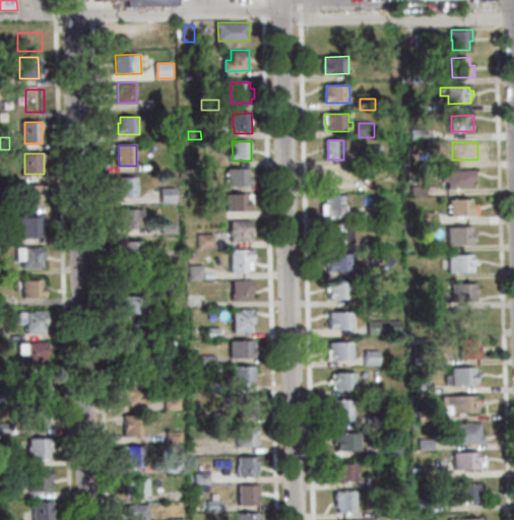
[(230,186),(230,170),(251,169),(251,186),(230,186)]
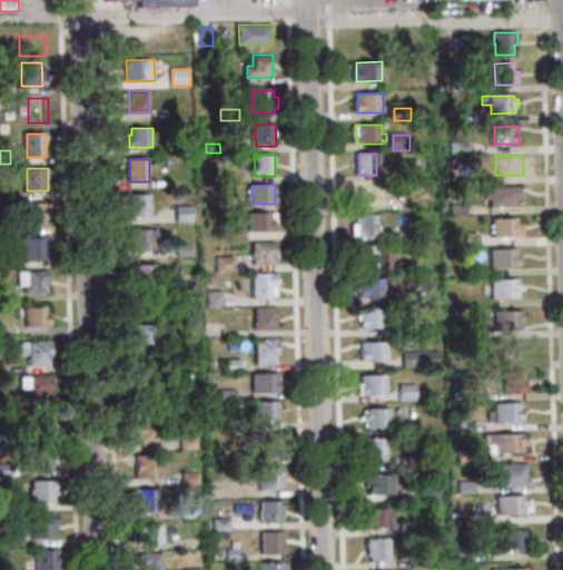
[(385,205),(361,205),(361,186),(385,186),(385,205)]
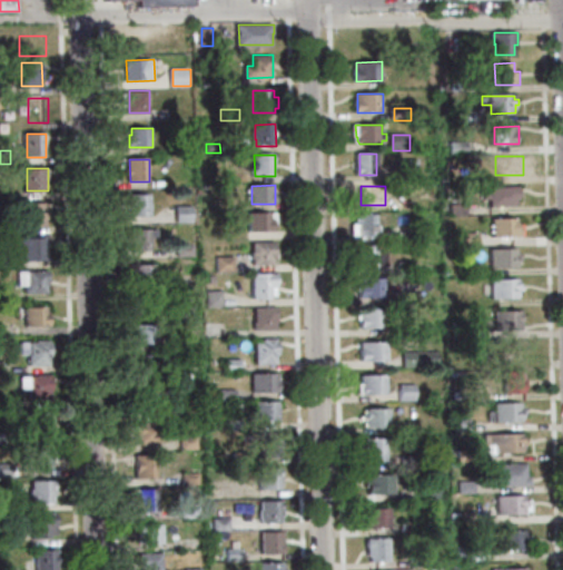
[(494,206),(494,199),(487,199),(486,190),(493,190),(493,187),(520,187),(521,197),(517,197),(517,206),(494,206)]
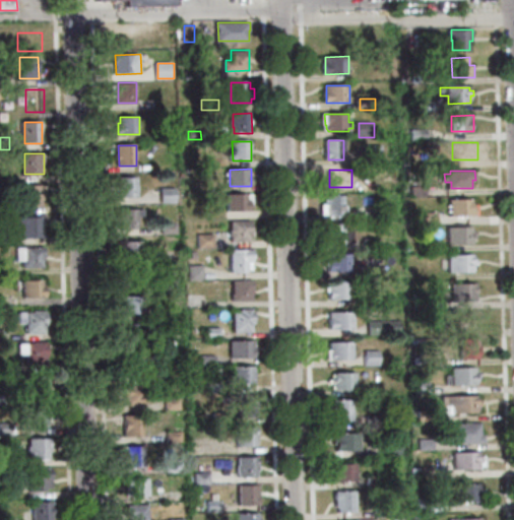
[(119,178),(138,177),(138,197),(119,197),(119,178)]
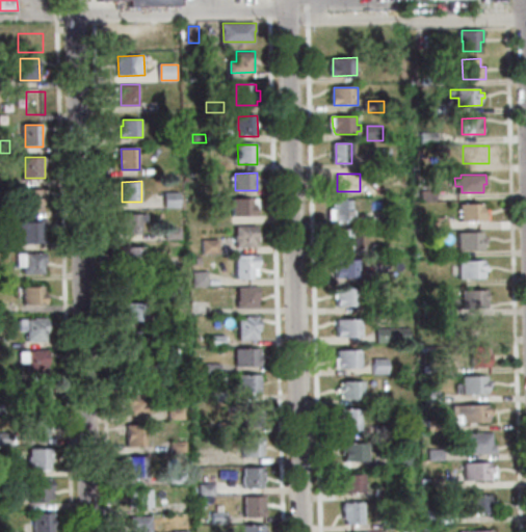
[(374,197),(374,187),(389,187),(389,196),(374,197)]
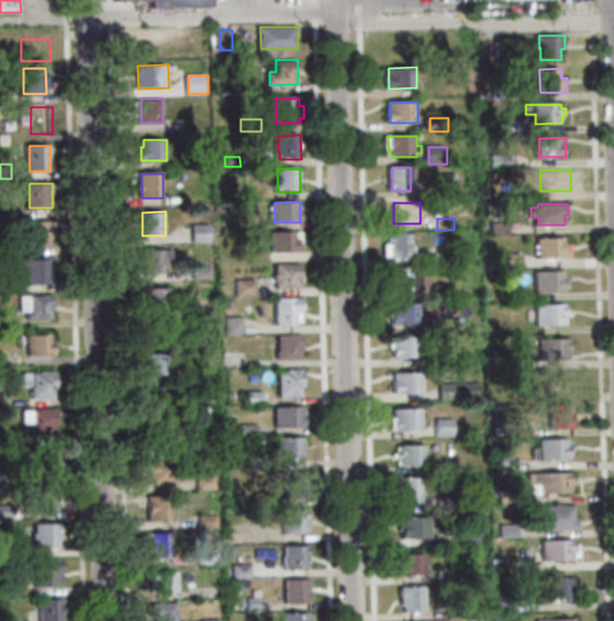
[(51,246),(29,246),(28,221),(51,220),(51,246)]
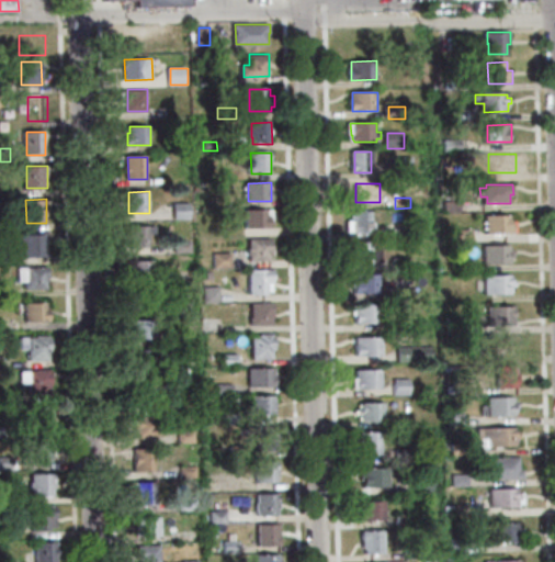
[(462,211),(448,211),(446,201),(462,201),(462,211)]
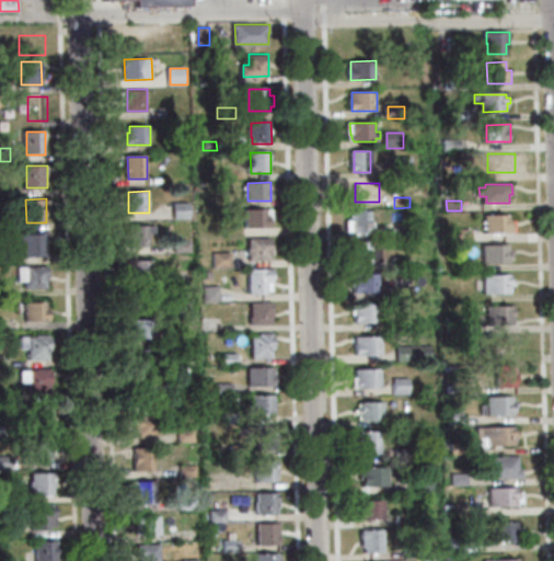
[(176,203),(191,203),(192,215),(176,215),(176,203)]
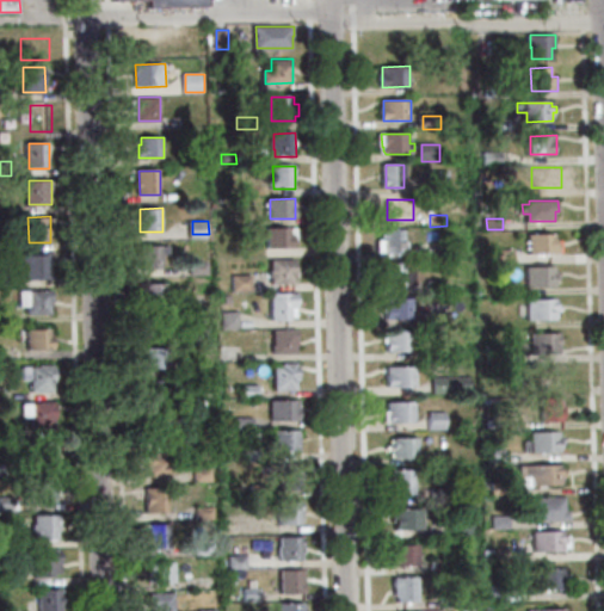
[(296,247),(270,248),(270,229),(299,228),(299,239),(296,239),(296,247)]
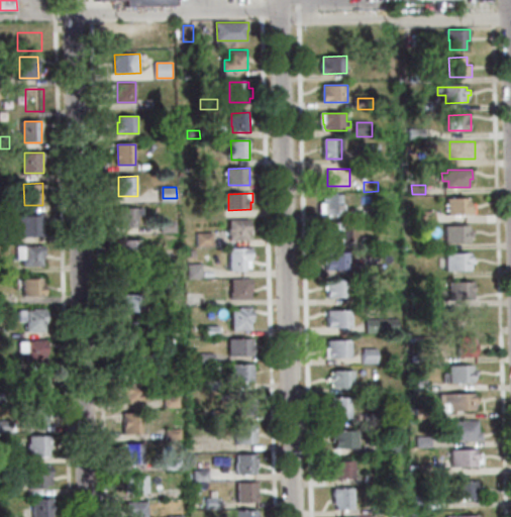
[(344,215),(327,215),(327,213),(323,213),(323,203),(327,203),(327,196),(343,196),(344,215)]
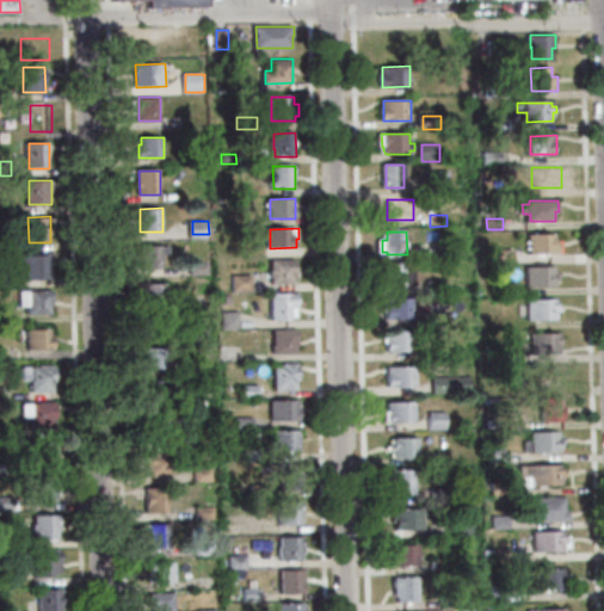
[(531,253),(531,234),(555,234),(555,239),(564,239),(564,253),(531,253)]
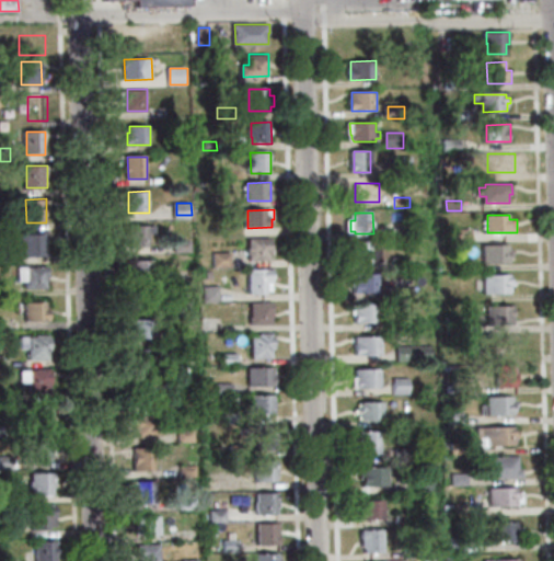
[(410,238),(394,238),(394,225),(408,225),(410,238)]
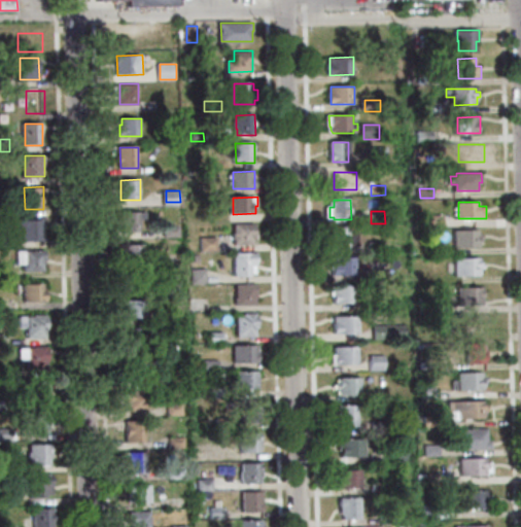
[(147,212),(147,219),(141,219),(141,232),(123,233),(123,212),(147,212)]
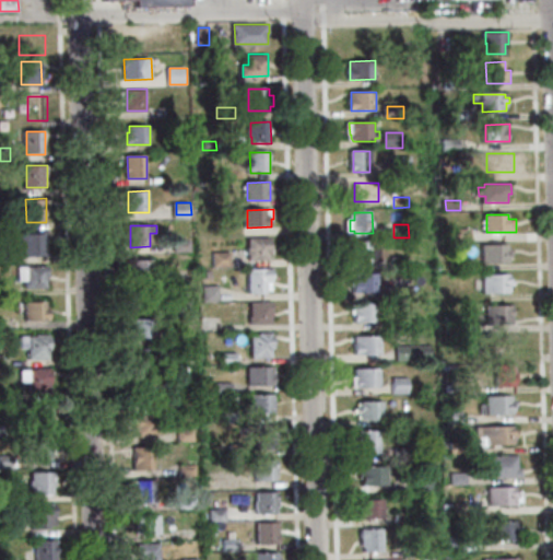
[(456,241),(456,229),(471,229),(472,241),(456,241)]
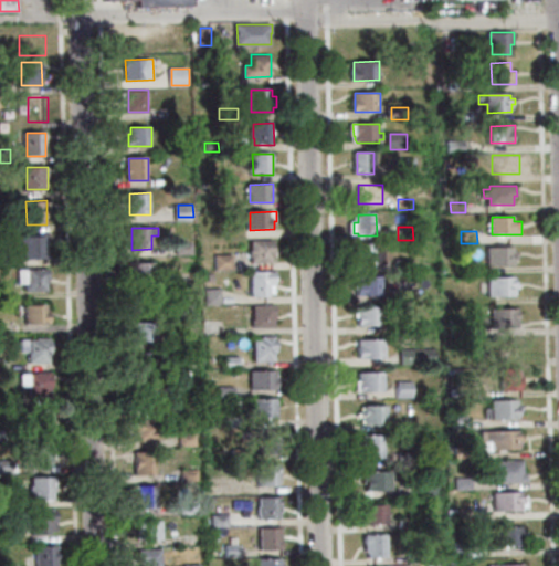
[(16,236),(50,236),(50,258),(31,258),(16,258),(16,236)]
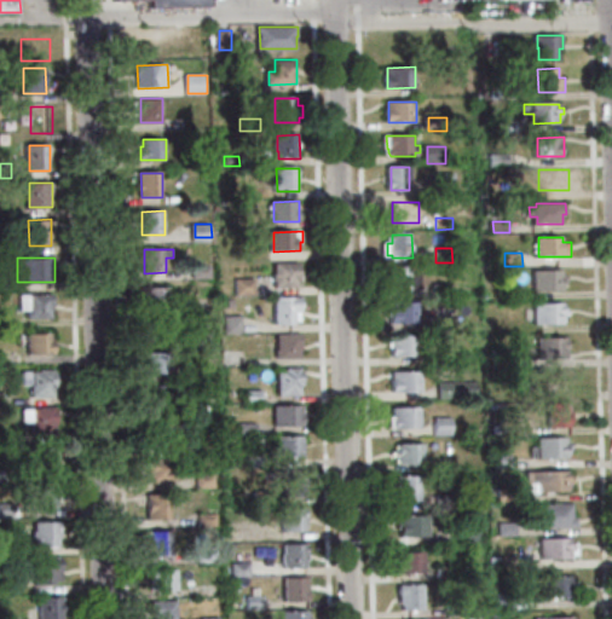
[(277,285),(276,262),(301,262),(301,277),(299,277),(299,285),(277,285)]
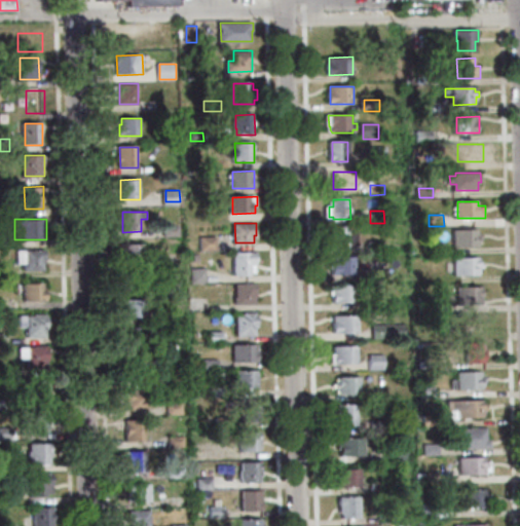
[(181,226),(181,236),(165,236),(164,226),(181,226)]
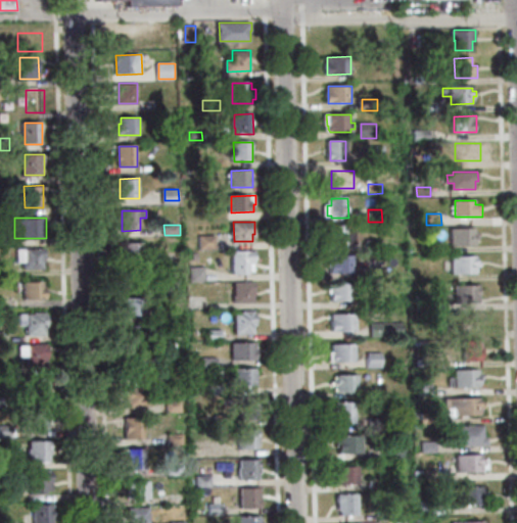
[(348,245),(332,245),(332,226),(348,225),(348,226),(357,226),(357,243),(348,243),(348,245)]
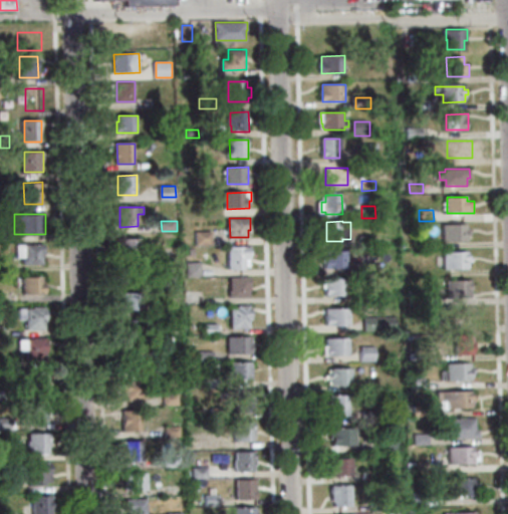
[(446,241),(445,225),(468,224),(468,228),(471,228),(471,233),(468,234),(468,241),(446,241)]
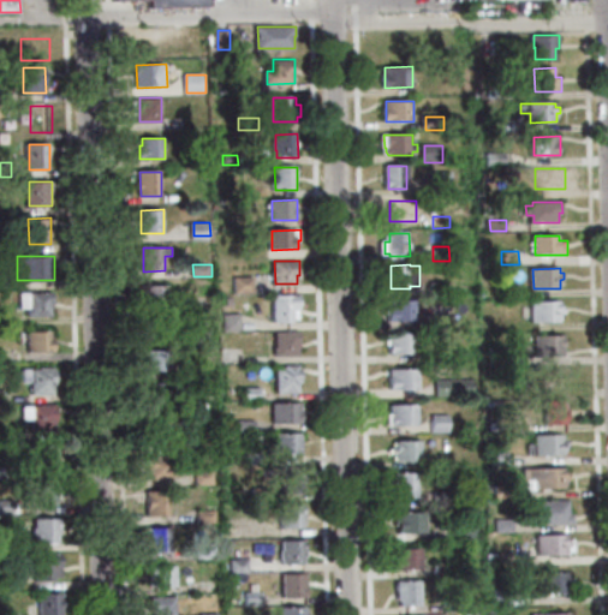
[(237,293),(237,276),(254,276),(255,293),(237,293)]
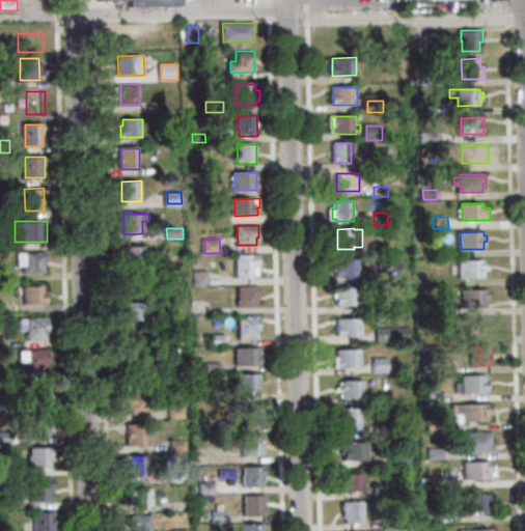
[(389,254),(375,254),(375,244),(388,244),(389,254)]
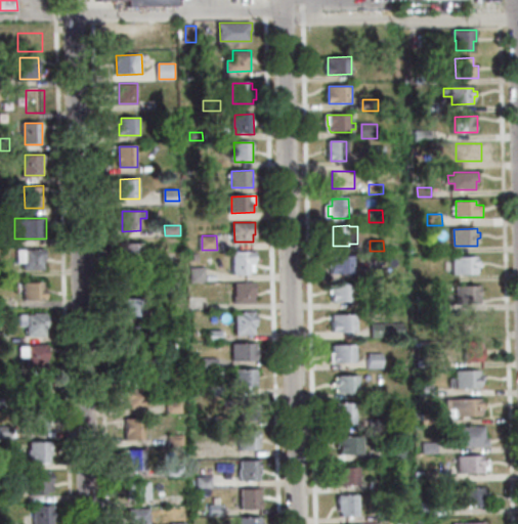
[(123,244),(145,244),(145,261),(123,261),(123,244)]
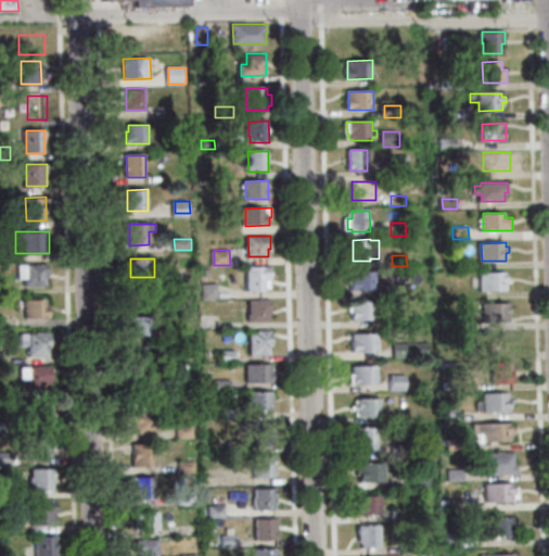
[(48,285),(27,285),(27,277),(21,277),(21,264),(49,264),(49,277),(48,277),(48,285)]
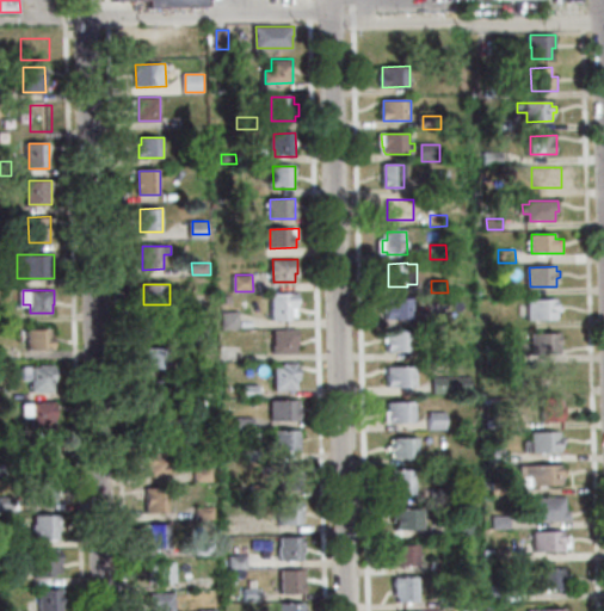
[(273,292),(297,292),(299,316),(293,316),(293,320),(273,320),(273,292)]
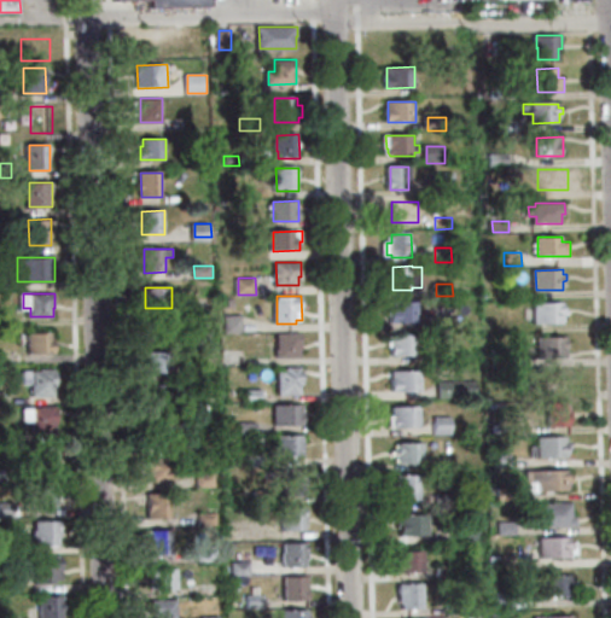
[(394,322),(394,308),(396,308),(396,302),(419,302),(419,322),(394,322)]
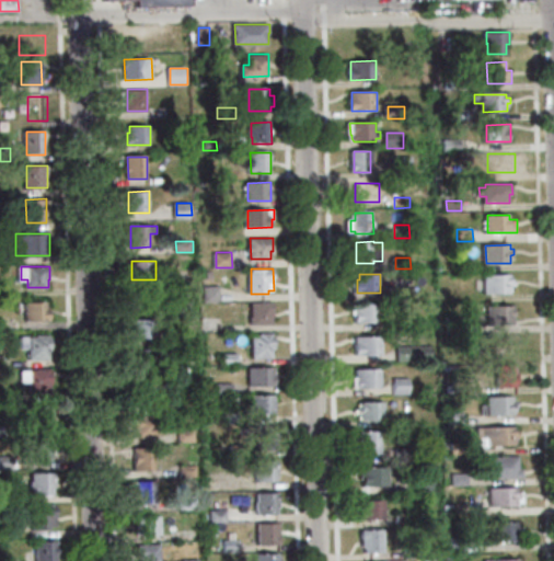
[(486,294),(486,275),(511,275),(511,278),(515,278),(515,285),(511,285),(514,286),(514,289),(511,290),(511,293),(486,294)]
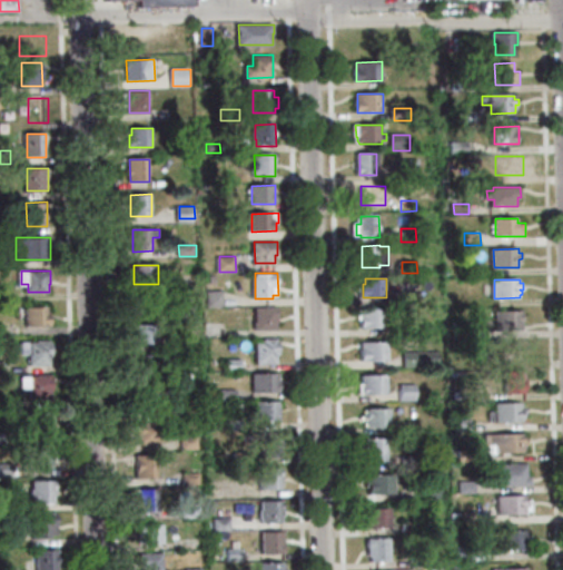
[(410,302),(410,291),(426,290),(427,302),(410,302)]
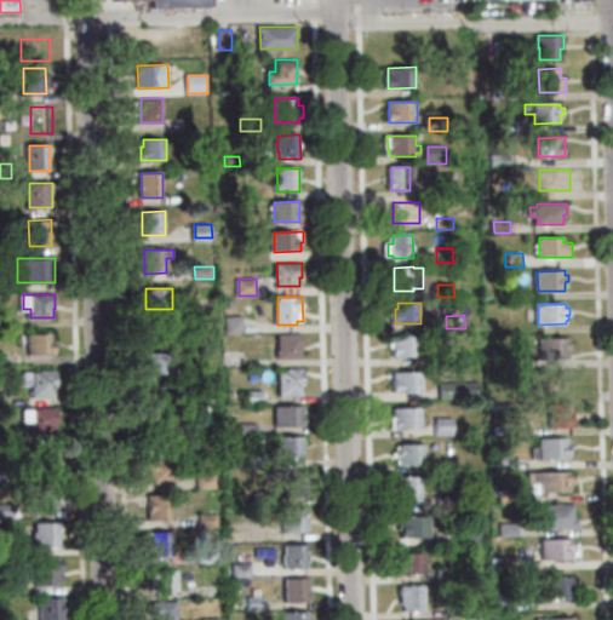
[(244,333),(228,333),(228,317),(244,317),(244,333)]
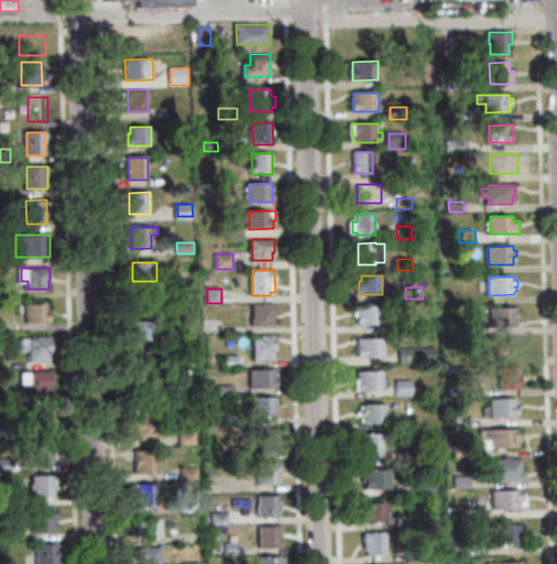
[(133,292),(155,292),(155,311),(133,311),(133,292)]
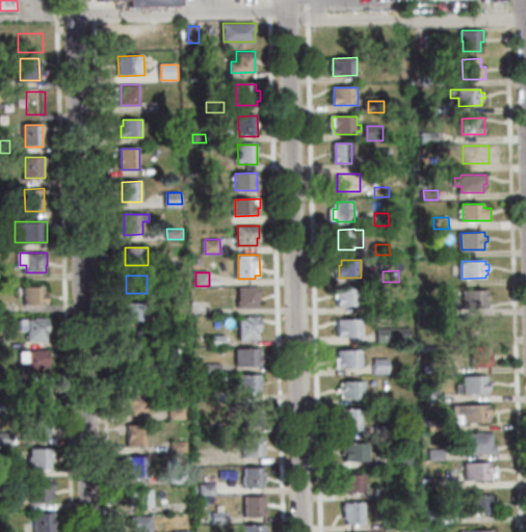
[(184,284),(184,297),(172,297),(172,284),(184,284)]
